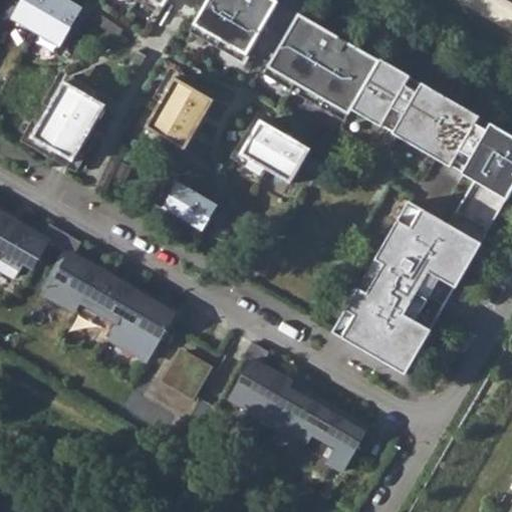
[(19,0),(9,18),(58,46),(81,6),(70,0),(19,0)]
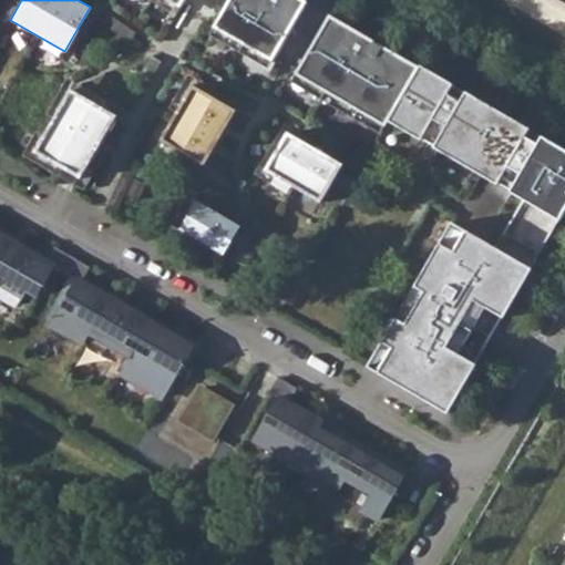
[(307,0),(227,0),(213,26),(271,60),(307,0)]
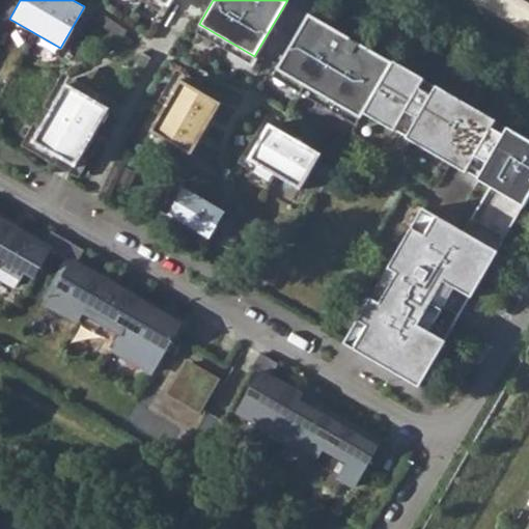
[(124,29),(94,8),(88,17),(119,37),(124,29)]
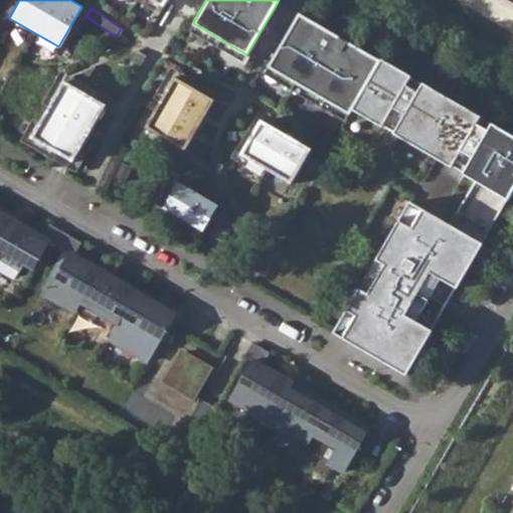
[(380,59),(299,12),(267,66),(348,114),(352,107),(380,59)]
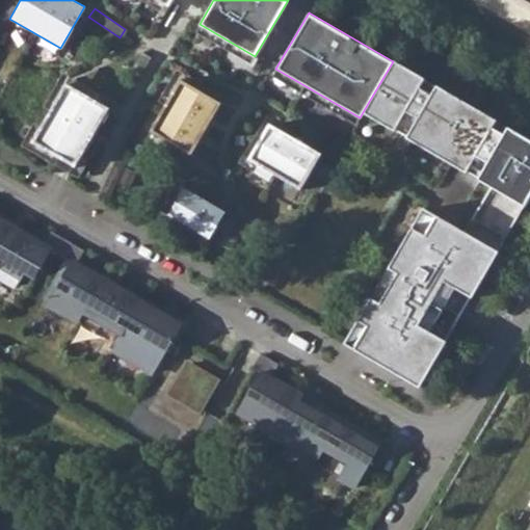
[(130,69),(138,74),(149,56),(140,51),(130,69)]
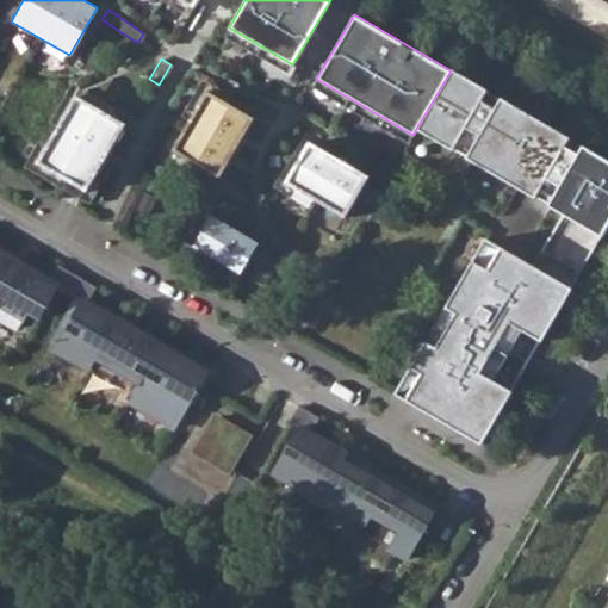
[(607,221),(607,161),(451,70),(417,126),(563,211),(532,264),(485,237),(445,306),(446,308),(397,392),(479,441),(607,221)]
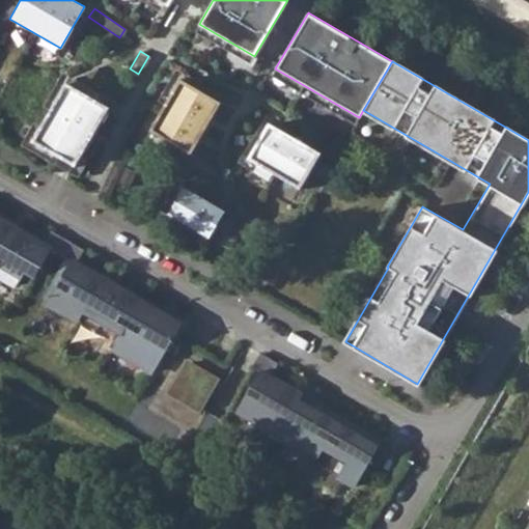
[(221,102),(179,78),(148,130),(190,155),(221,102)]
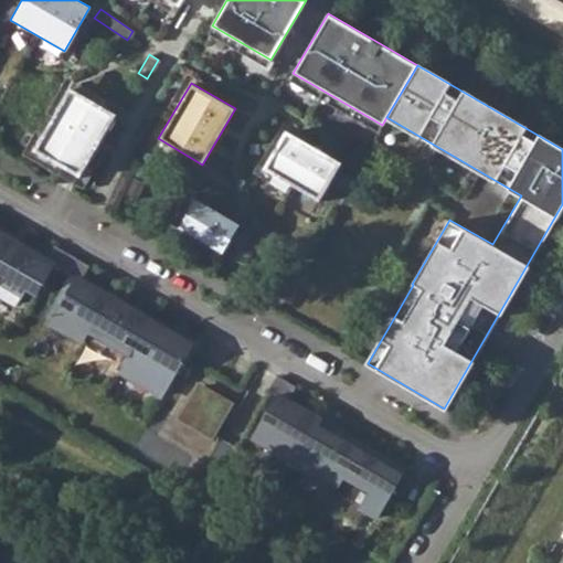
[(115,114),(70,87),(33,149),(80,176),(115,114)]
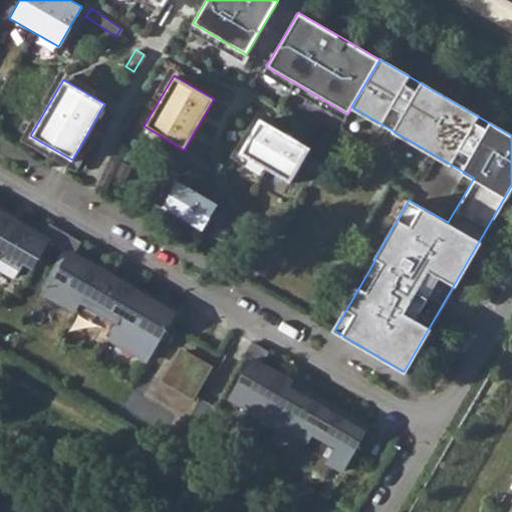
[(289,183),(307,152),(257,122),(239,153),(289,183)]
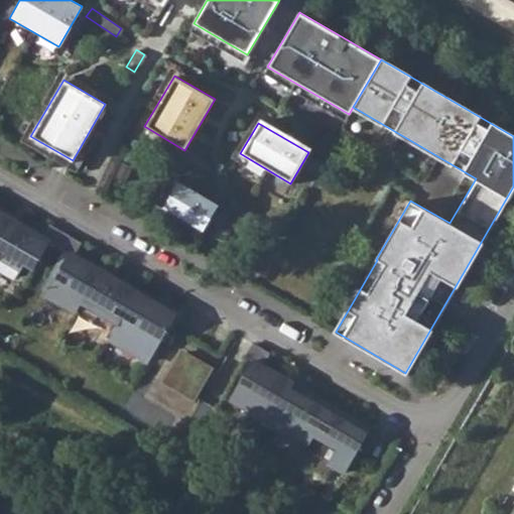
[(122,152),(113,147),(95,188),(104,193),(122,152)]
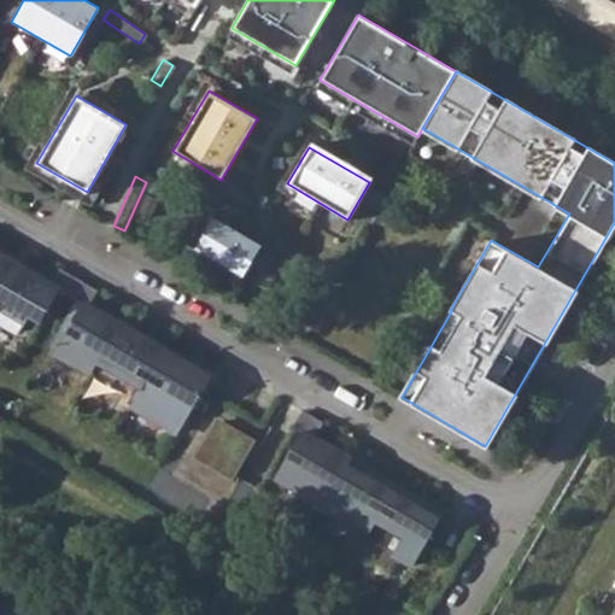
[(194,249),(242,277),(262,245),(214,217),(194,249)]
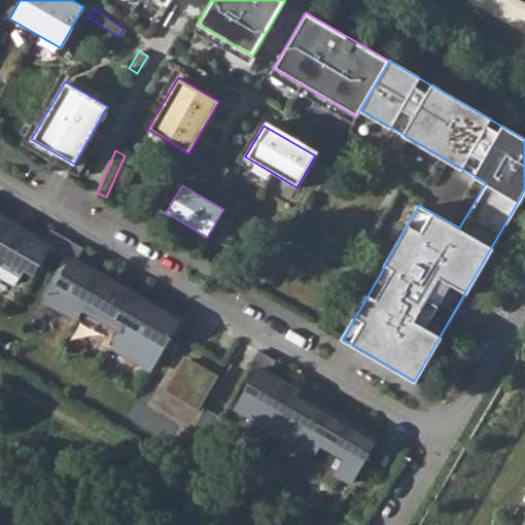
[(42,241),(0,216),(0,271),(16,281),(25,267),(34,272),(49,246),(42,241)]
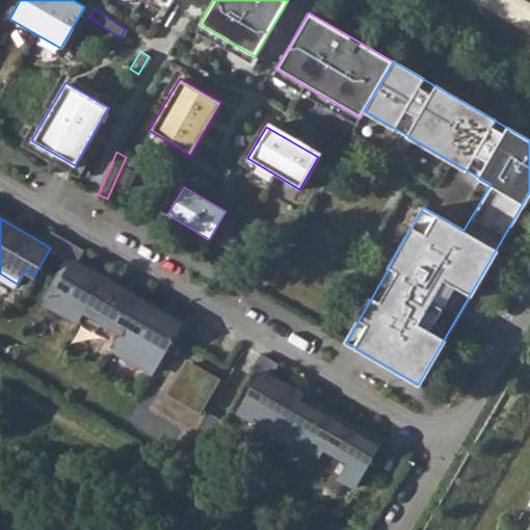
[(83,248),(50,231),(43,243),(50,248),(65,257),(75,262),(83,248)]
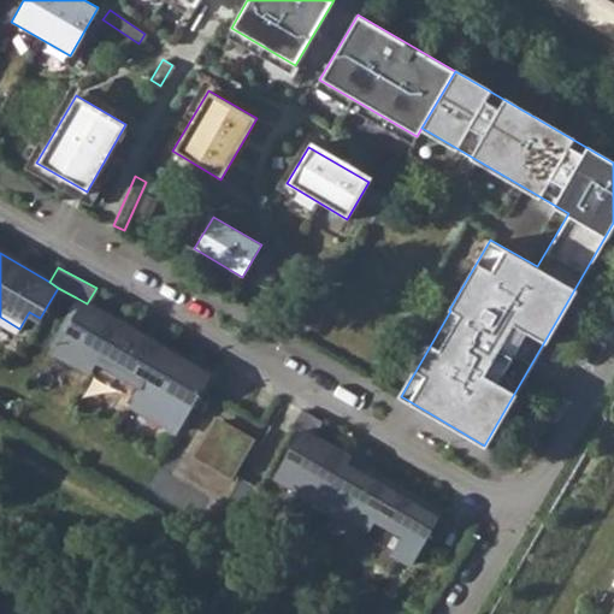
[(87,303),(76,297),(49,342),(113,378),(123,383),(137,391),(131,403),(177,429),(210,373),(87,303)]
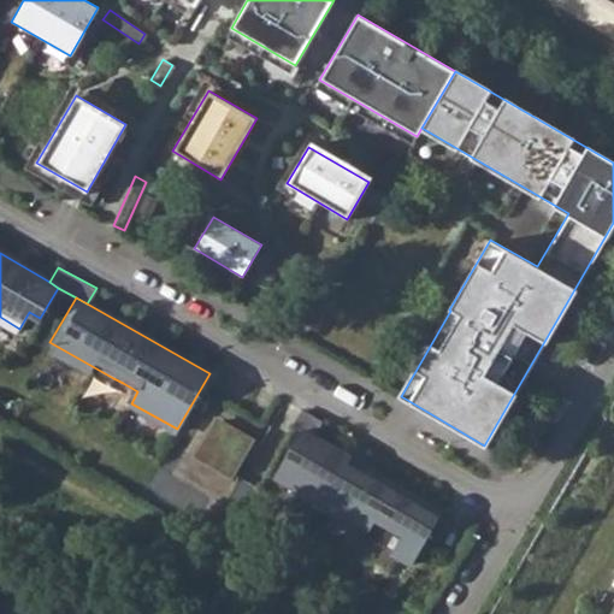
[(322,420),(301,408),(293,424),(300,429),(273,473),(301,489),(297,494),(319,507),(320,503),(343,517),(346,511),(367,524),(362,532),(412,561),(442,511),(313,435),(322,420)]
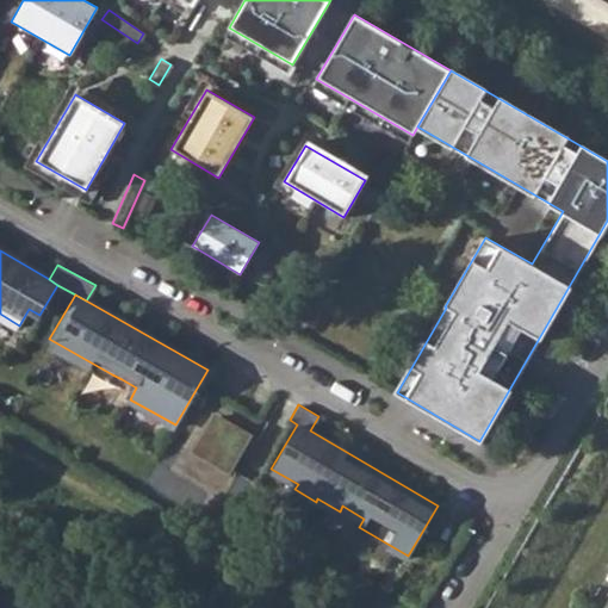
[(234,430),(209,415),(191,446),(230,470),(252,433),(237,425),(234,430)]
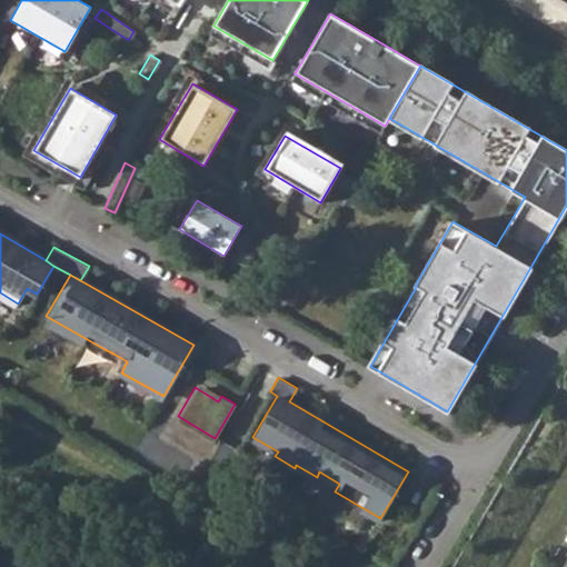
[(196,454),(147,428),(132,456),(181,481),(196,454)]
